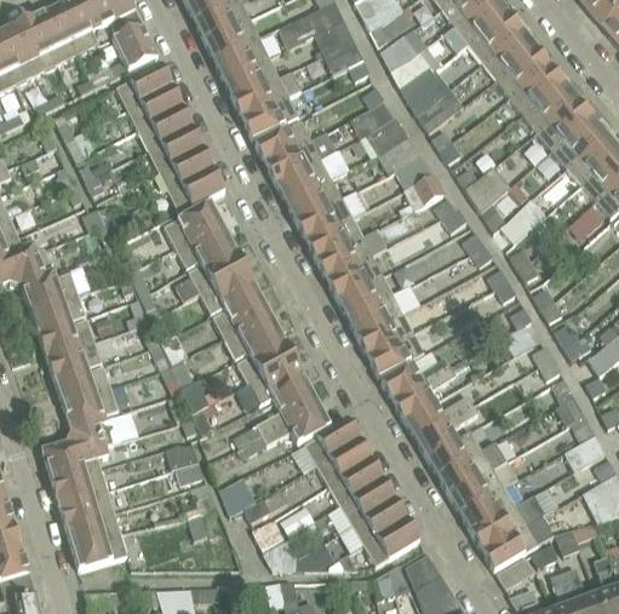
[(92,30),(76,0),(68,0),(56,6),(62,18),(57,21),(64,33),(67,32),(78,55),(99,45),(92,30)]
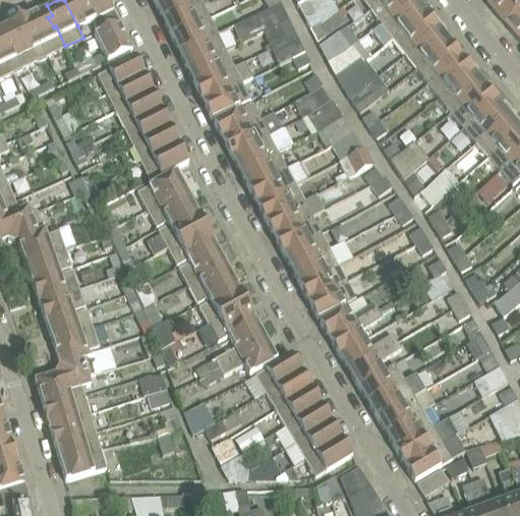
[(64,0),(77,25),(93,18),(113,8),(109,0),(64,0)]
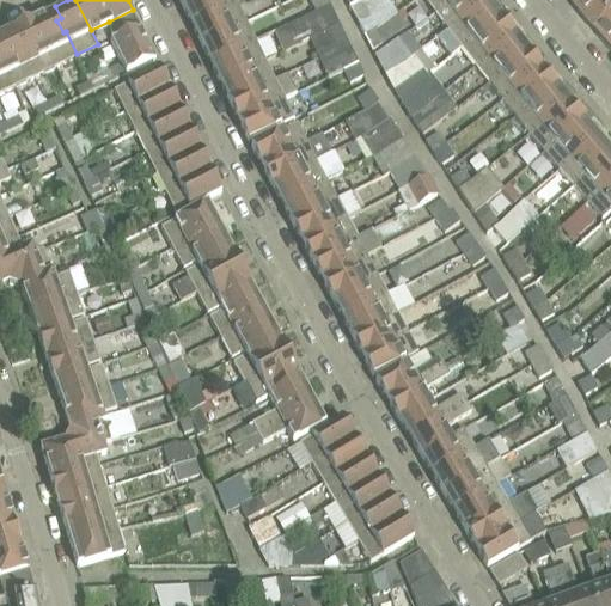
[(187,0),(183,2),(193,22),(236,0),(187,0)]
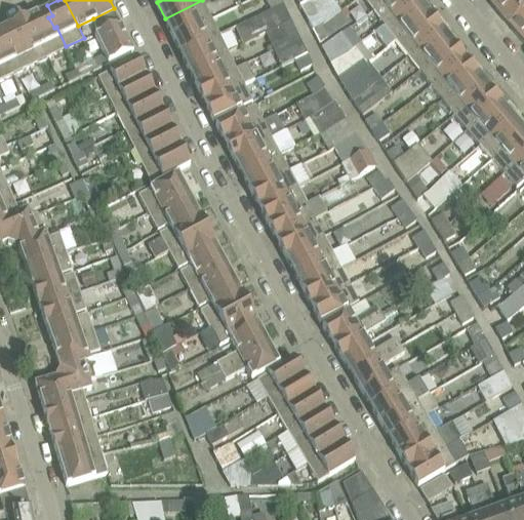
[(211,15),(204,0),(202,0),(165,18),(172,35),(211,15)]
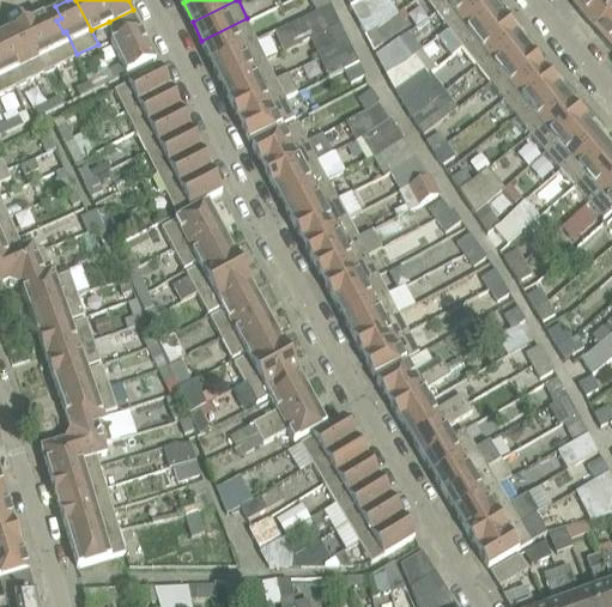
[(355,0),(350,2),(365,32),(398,12),(389,0),(355,0)]
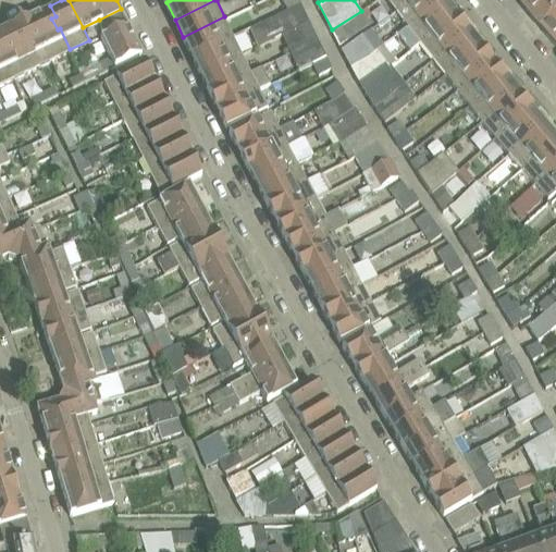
[(388,0),(396,9),(407,0),(388,0)]
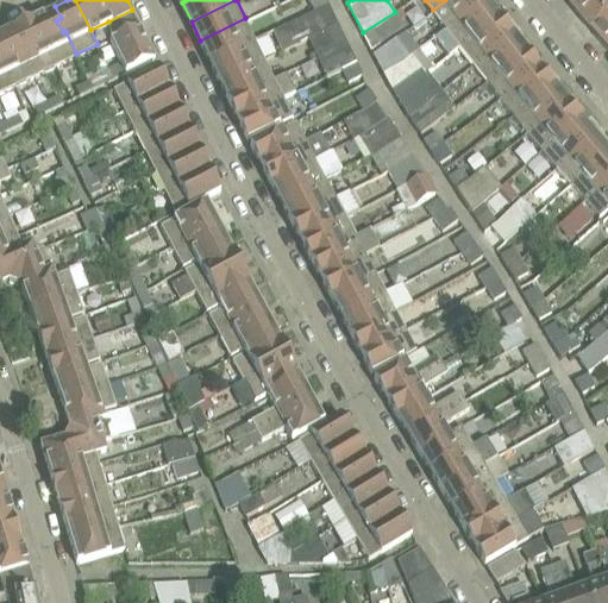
[(445,0),(433,10),(445,26),(482,0),(445,0)]
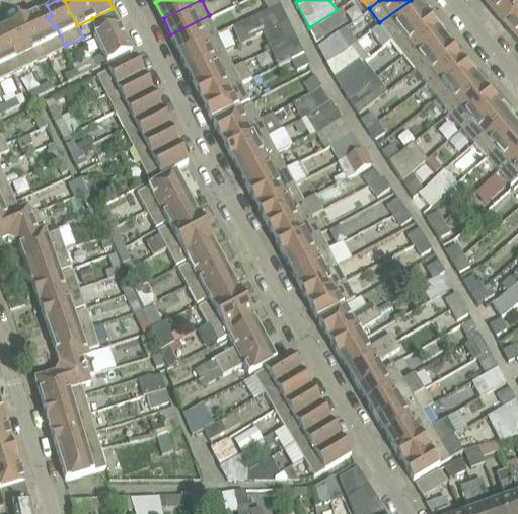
[(382,45),(391,38),(428,10),(420,0),(411,0),(379,22),(371,29),(382,45)]
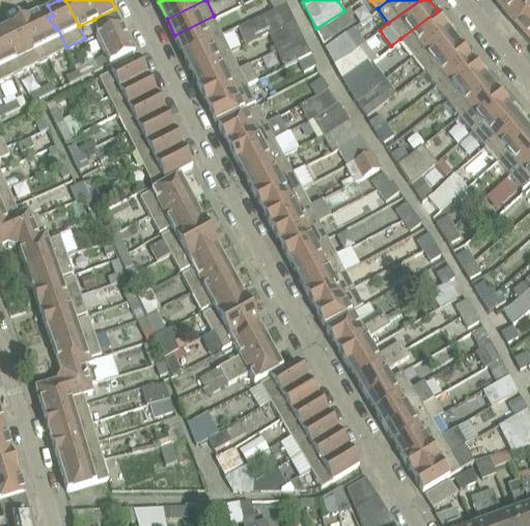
[(498,0),(502,4),(518,25),(529,15),(529,0),(498,0)]
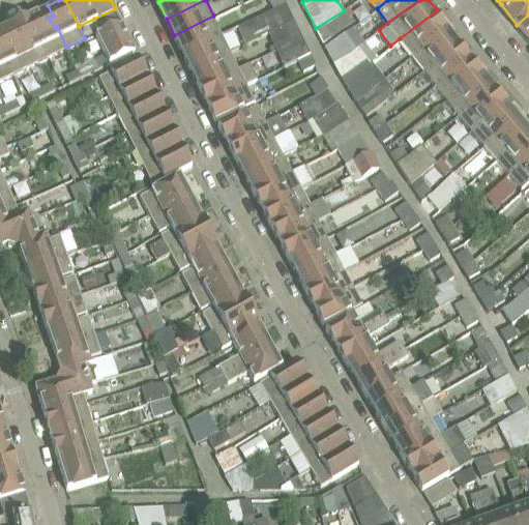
[(273,7),(236,25),(245,44),(268,32),(295,19),(286,1),(273,7)]
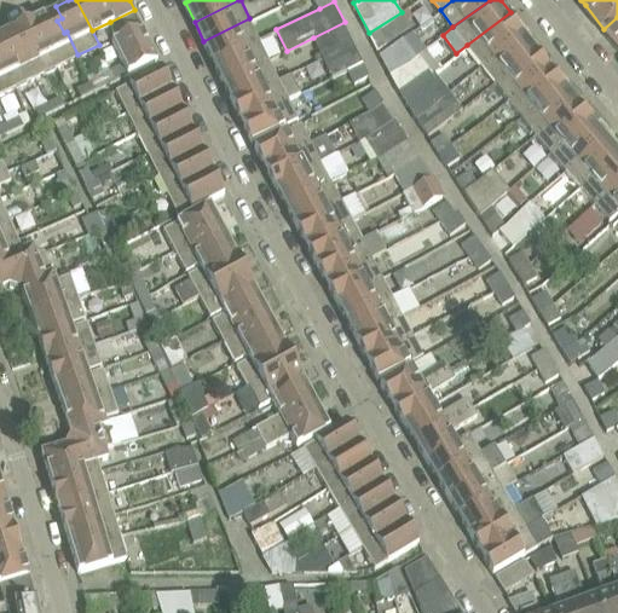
[(62,18),(56,6),(35,17),(58,64),(78,55),(67,32),(64,33),(57,21),(62,18)]
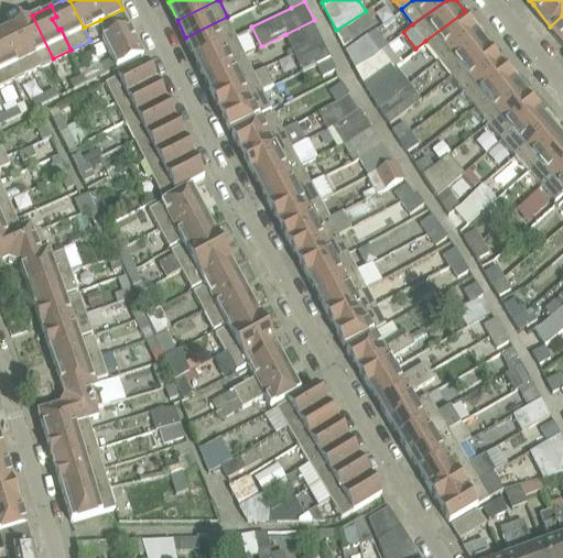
[(371,7),(366,11),(371,19),(377,14),(371,7)]
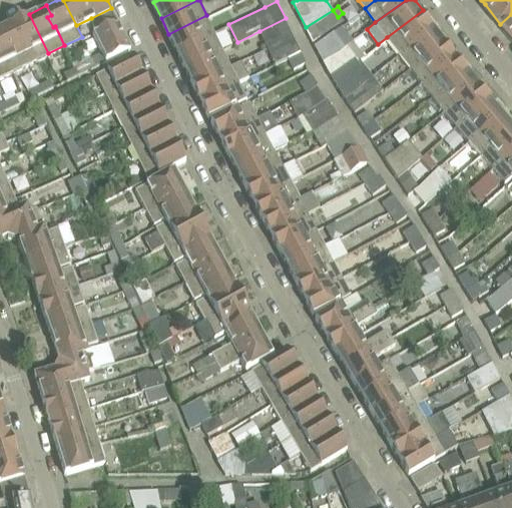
[(117,20),(111,8),(91,18),(97,30),(117,20)]
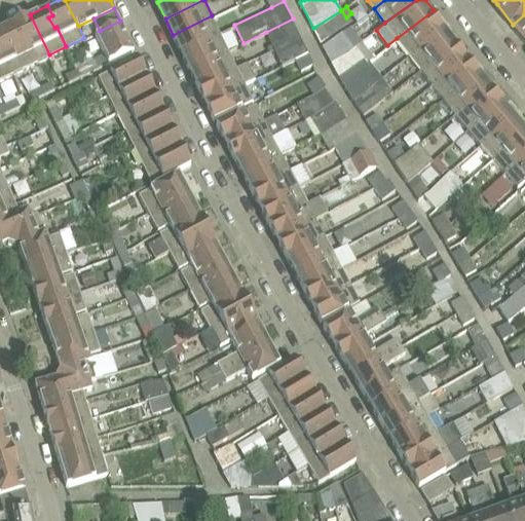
[(212,15),(173,35),(181,51),(220,32),(231,27),(223,10),(212,15)]
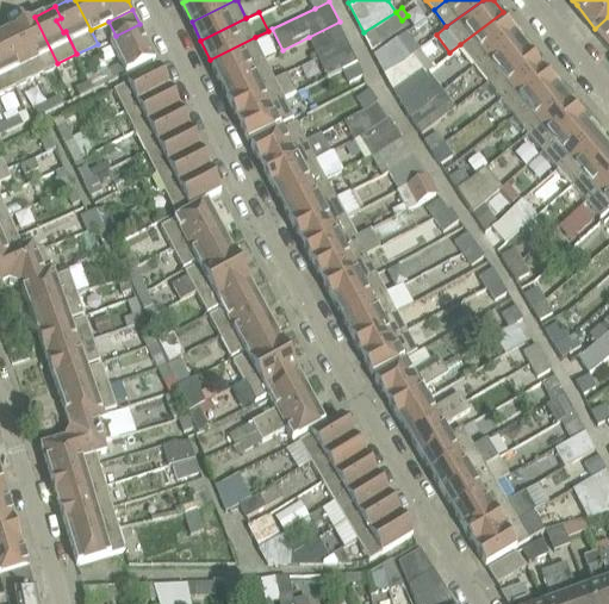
[(402,20),(396,12),(364,32),(372,47),(404,24),(402,20)]
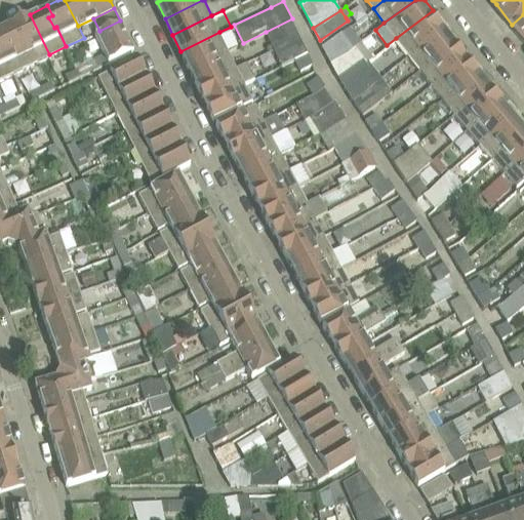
[(396,38),(408,54),(445,26),(433,10),(396,38)]
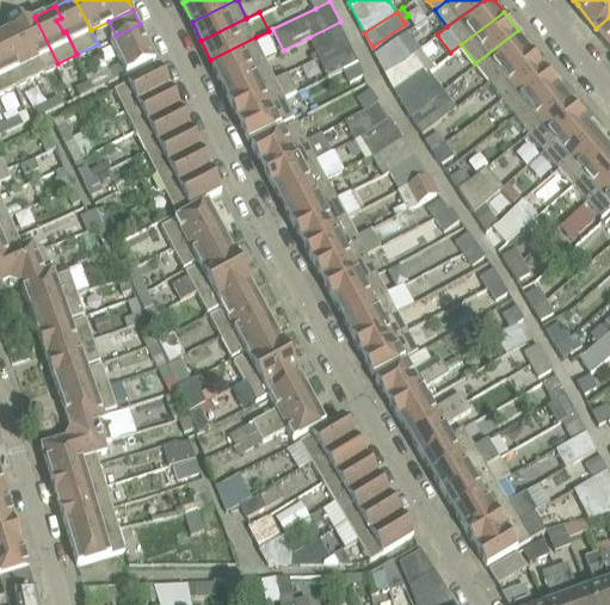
[(57,63),(35,17),(13,26),(36,74),(57,63)]
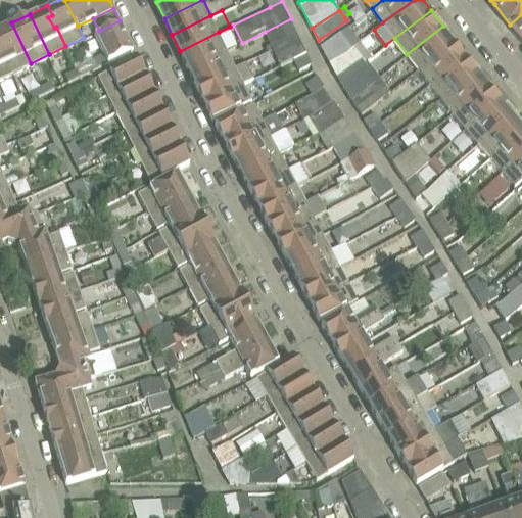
[(521,14),(510,25),(521,38),(521,14)]
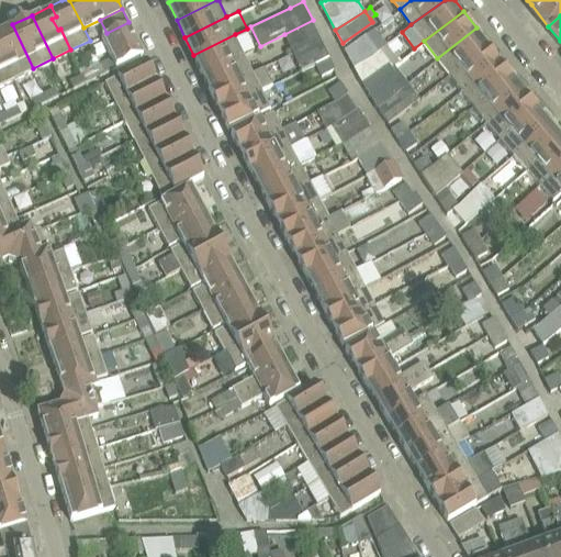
[(284,34),(293,52),(321,37),(313,20),(284,34)]
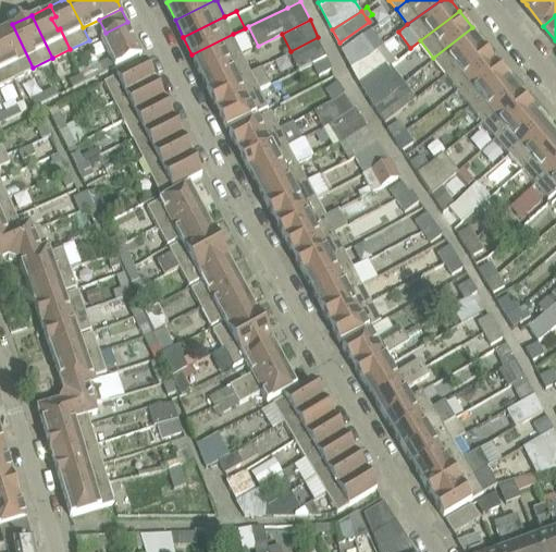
[(101,35),(112,57),(115,64),(141,51),(127,22),(106,33),(101,35)]
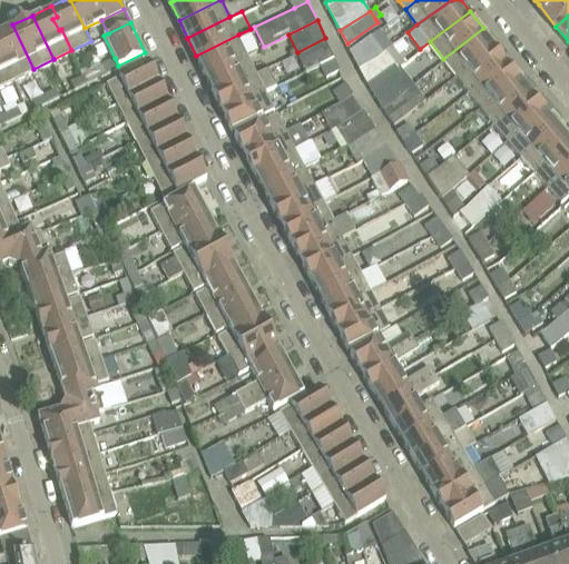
[(33,69),(12,25),(0,30),(0,48),(15,78),(33,69)]
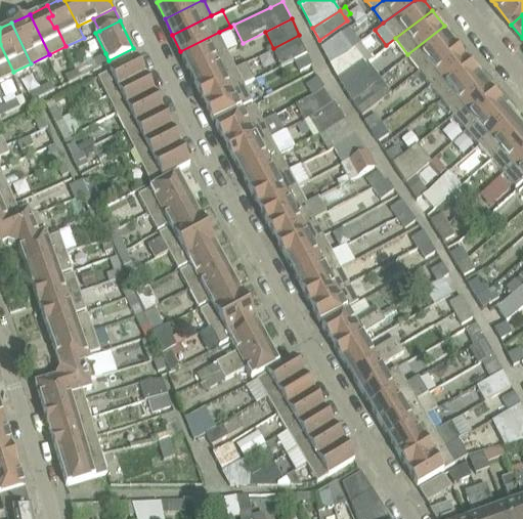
[(346,52),(361,41),(359,39),(349,25),(321,44),(330,60),(346,52)]
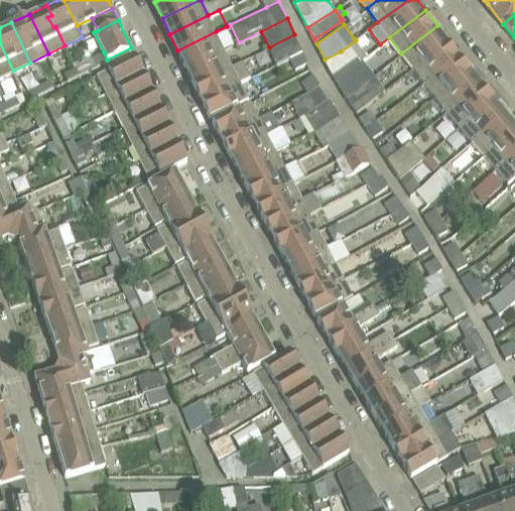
[(401,53),(411,67),(448,39),(437,25),(401,53)]
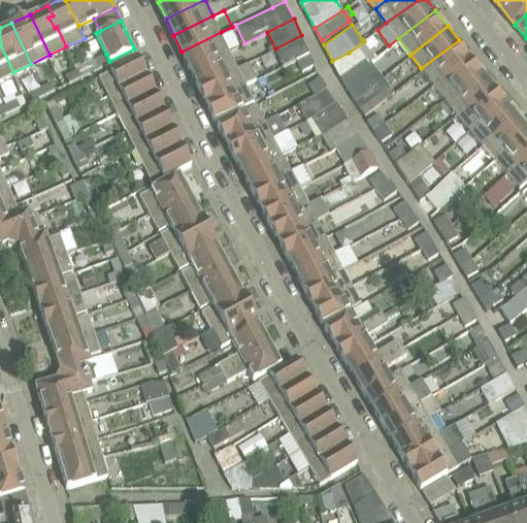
[(229,48),(221,32),(182,52),(190,68),(229,48)]
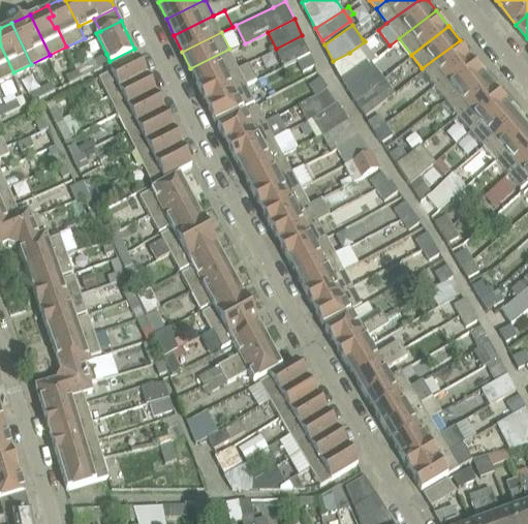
[(284,64),(298,58),(310,52),(302,35),(276,49),(284,64)]
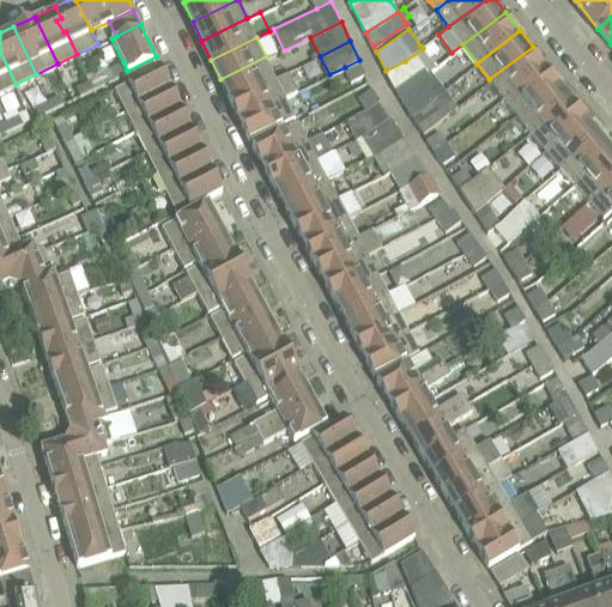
[(533,47),(489,79),(503,97),(546,64),(533,47)]
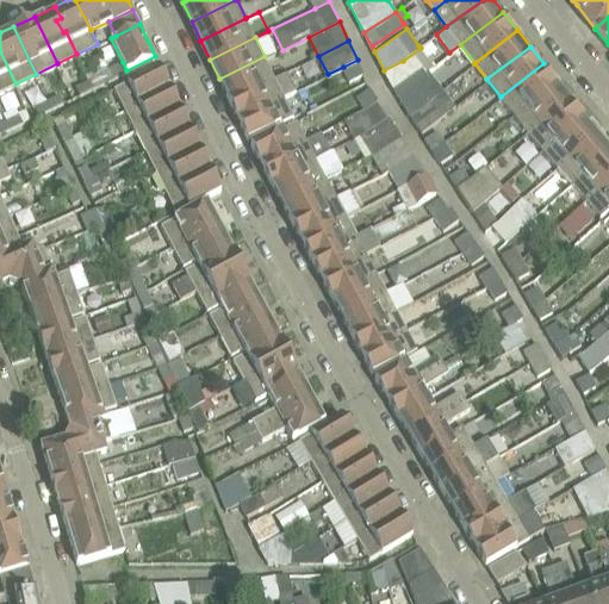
[(434,66),(421,48),(403,61),(384,70),(393,88),(423,66),(427,72),(429,70),(434,66)]
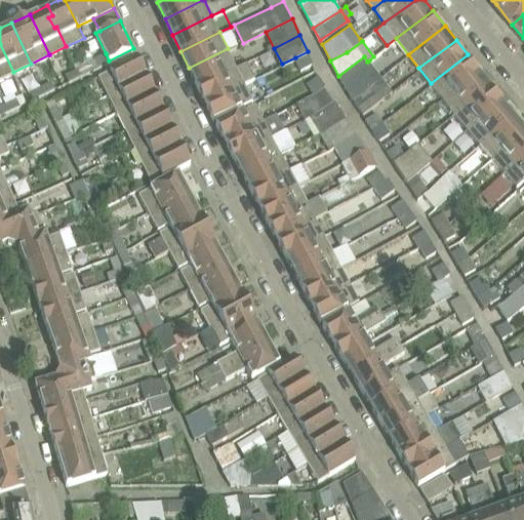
[(0,78),(13,72),(0,44),(0,78)]
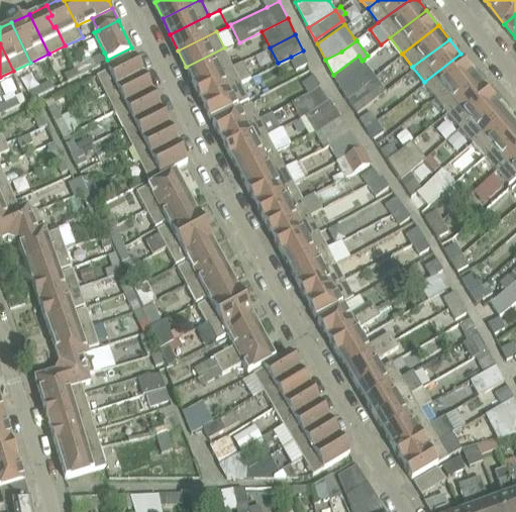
[(232,64),(224,47),(186,67),(194,83),(232,64)]
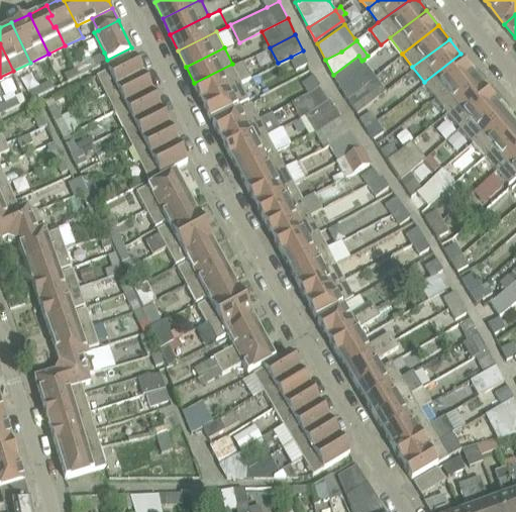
[(296,68),(308,62),(303,50),(291,57),(296,68)]
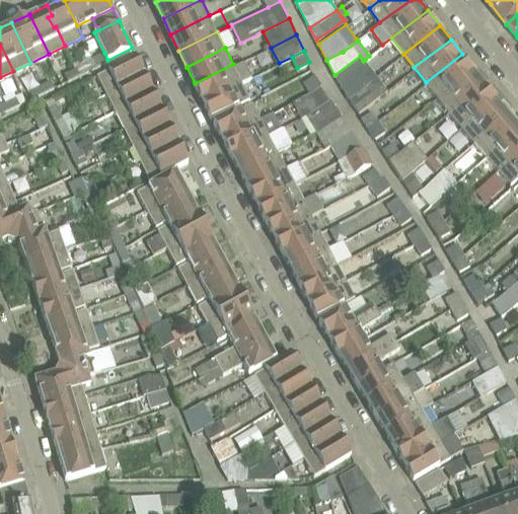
[(97,65),(107,60),(104,53),(94,58),(97,65)]
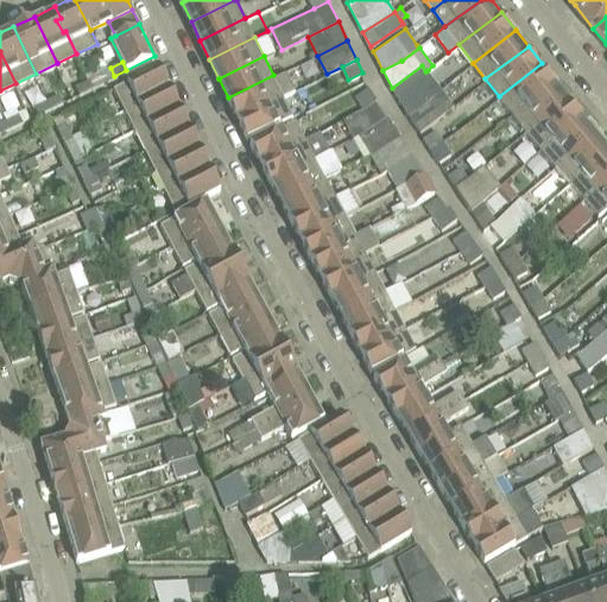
[(555,80),(542,63),(499,96),(512,113),(555,80)]
